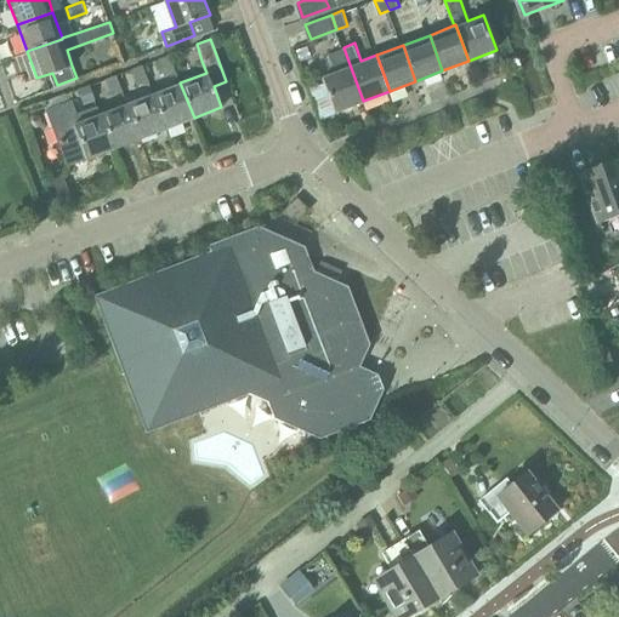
[(336,110),(363,101),(350,64),(344,47),(329,53),(335,70),(323,75),(336,110)]
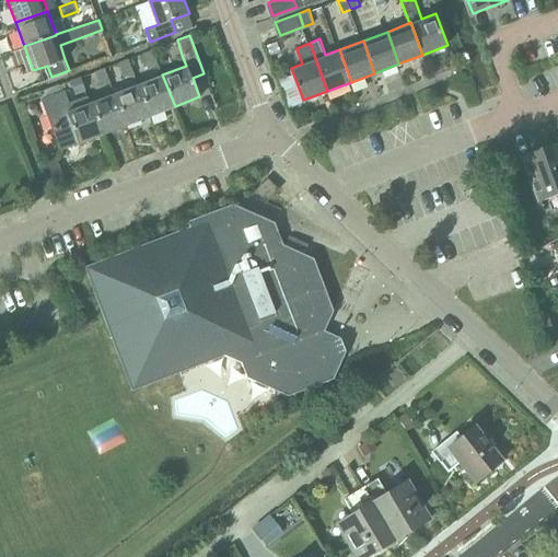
[(159,64),(153,48),(143,53),(149,67),(159,64)]
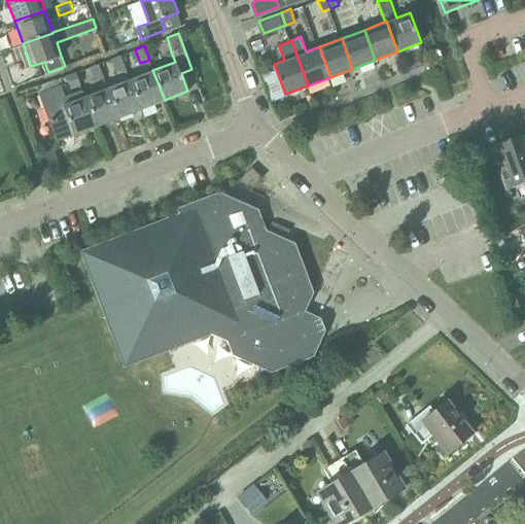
[(128,68),(123,54),(113,57),(118,71),(128,68)]
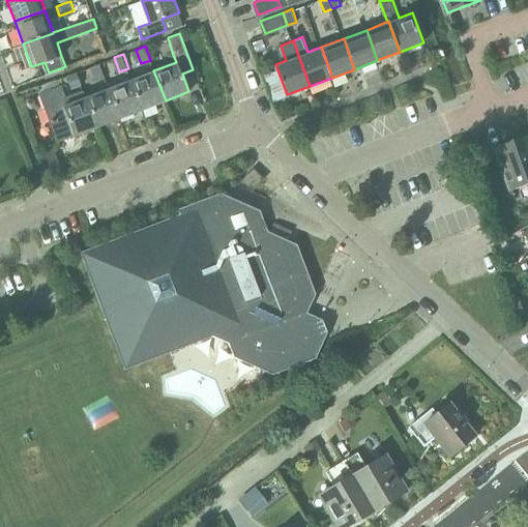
[(100,62),(90,66),(95,81),(106,77),(100,62)]
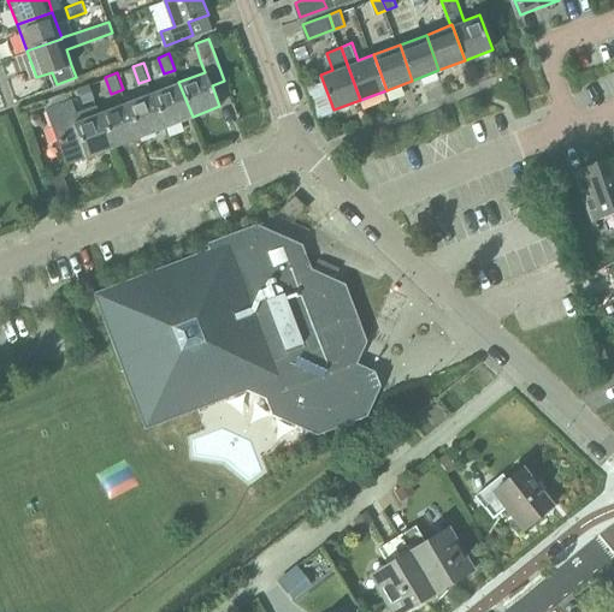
[(90,82),(78,87),(84,102),(96,99),(90,82)]
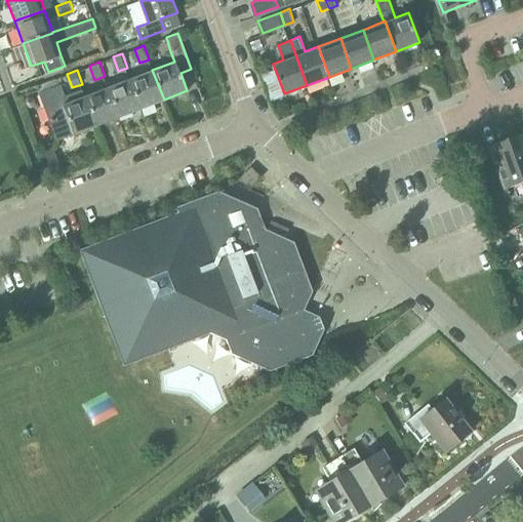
[(141,108),(164,99),(152,70),(129,78),(141,108)]
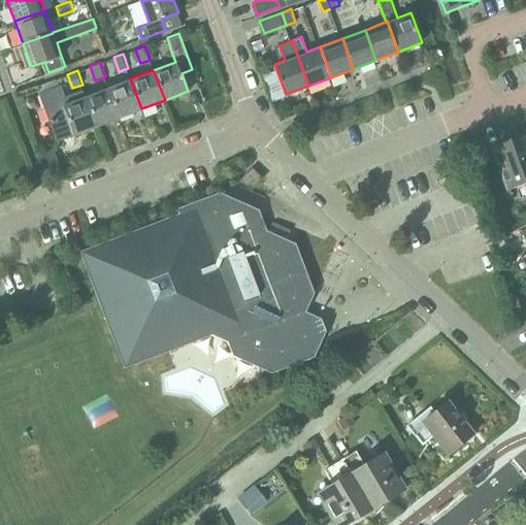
[(108,87),(120,117),(141,108),(130,78),(108,87)]
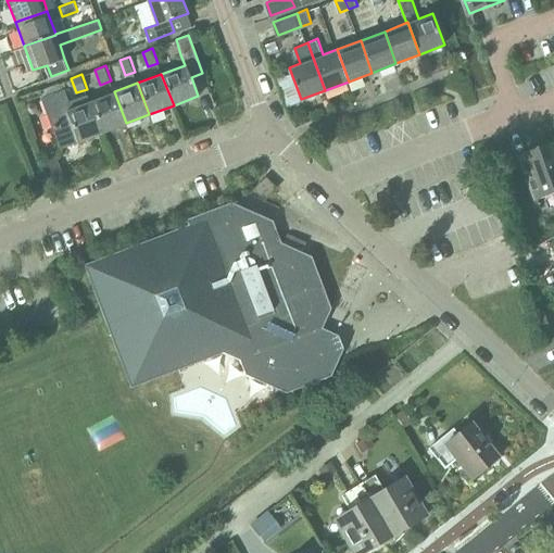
[(64,89),(41,98),(61,148),(102,133),(90,101),(91,100),(88,93),(68,101),(64,89)]
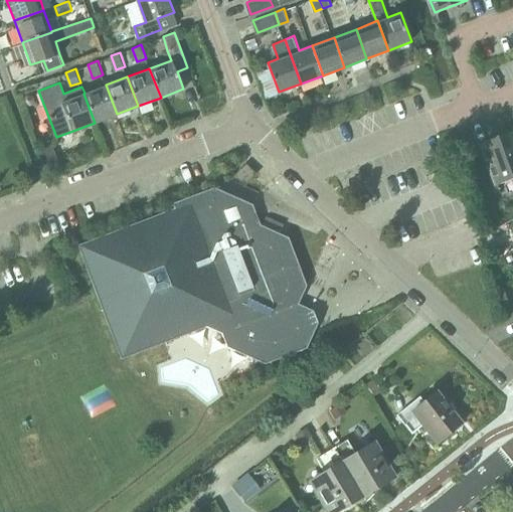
[(95,123),(117,114),(106,84),(83,94),(95,123)]
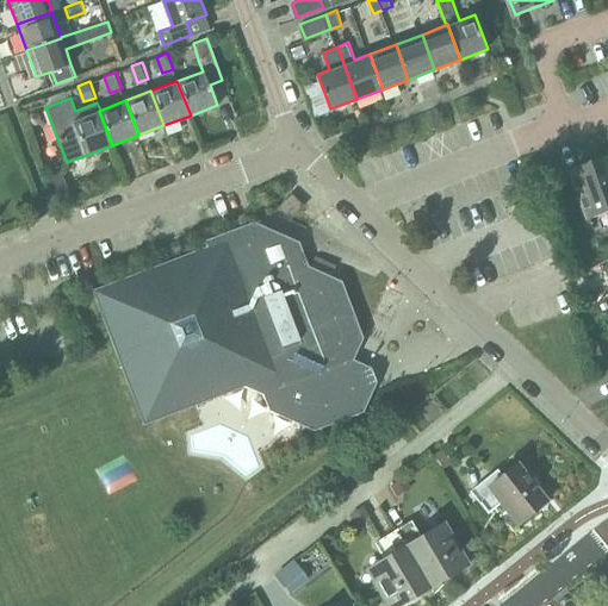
[(607,156),(572,168),(589,219),(607,212),(607,156)]
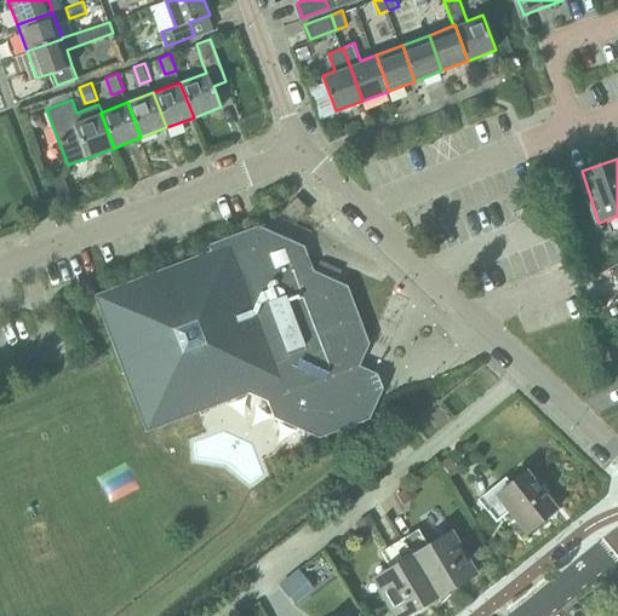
[(382,393),(372,369),(361,364),(371,343),(349,285),(315,269),(305,245),(259,224),(209,243),(212,251),(97,294),(148,427),(246,390),(268,399),(275,416),(320,437),(371,418),(382,393)]
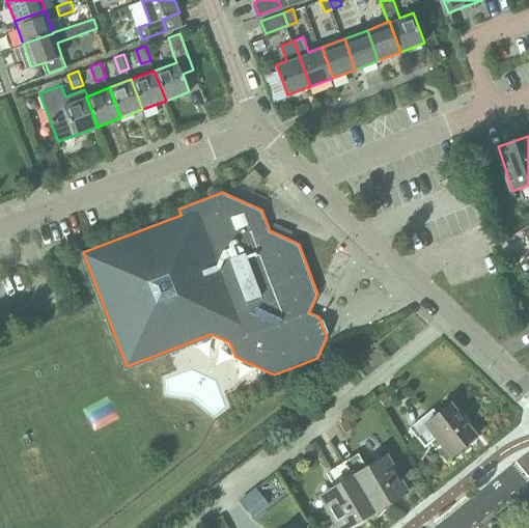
[(430,429),(420,438),(426,446),(437,438),(451,456),(477,435),(451,403),(425,424),(430,429)]
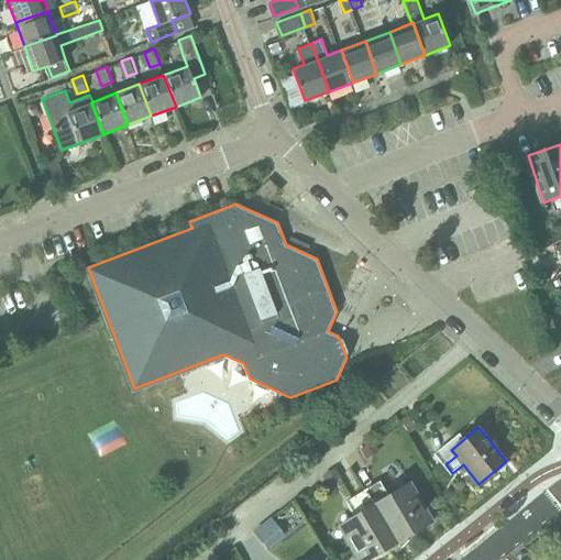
[(331,484),(343,475),(337,467),(325,474),(331,484)]
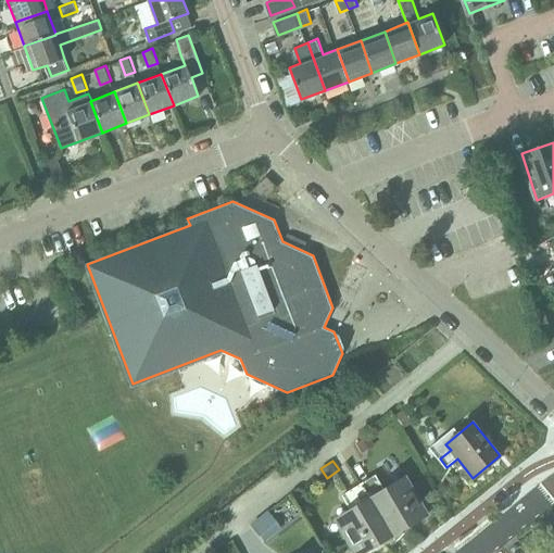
[(369,491),(368,490),(366,491),(395,540),(397,540),(404,532),(402,530),(428,514),(406,476),(370,498),(367,492),(369,491)]
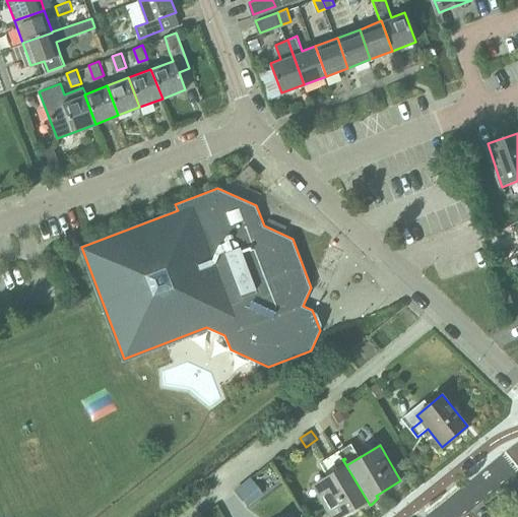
[(370,506),(370,505),(342,459),(340,460),(341,461),(342,460),(345,465),(335,472),(331,466),(325,469),(329,476),(313,486),(332,516),(340,516),(359,506),(361,508),(369,505),(370,506)]
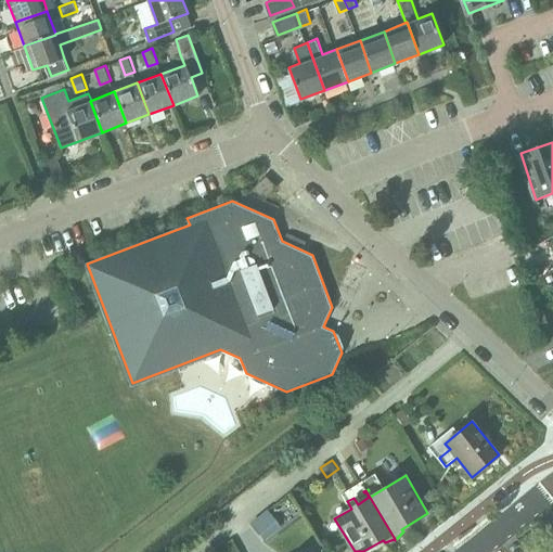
[(252,523),(260,534),(277,521),(268,510),(252,523)]
